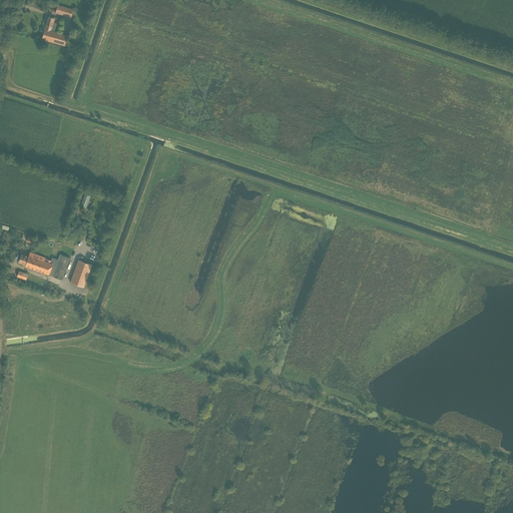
[(55,13),(71,18),(73,9),(57,5),(55,13)]
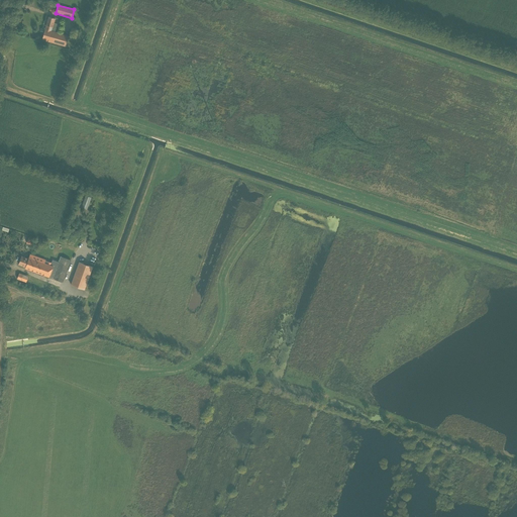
[(45,29),(42,39),(66,46),(69,36),(55,32),(50,31),(54,23),(55,18),(48,16),(46,25),(45,29)]
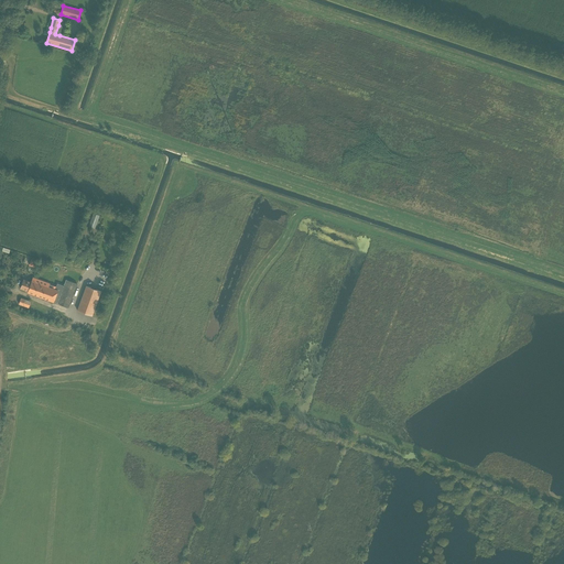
[(88,227),(95,228),(99,215),(94,213),(88,227)]
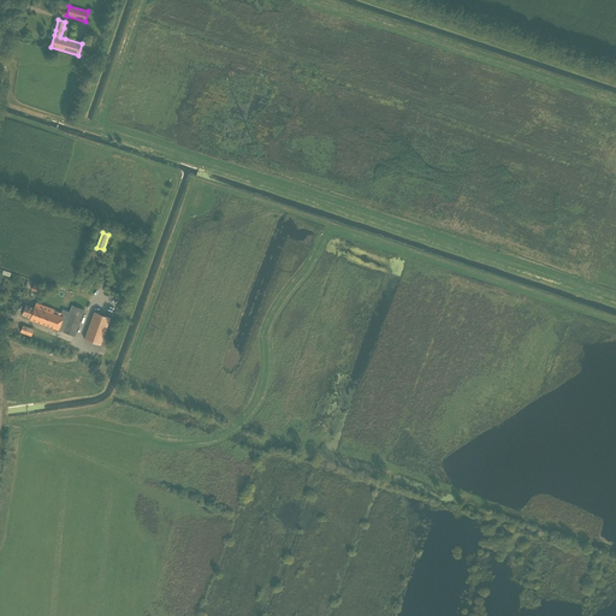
[(31,289),(45,294),(47,289),(34,284),(31,289)]
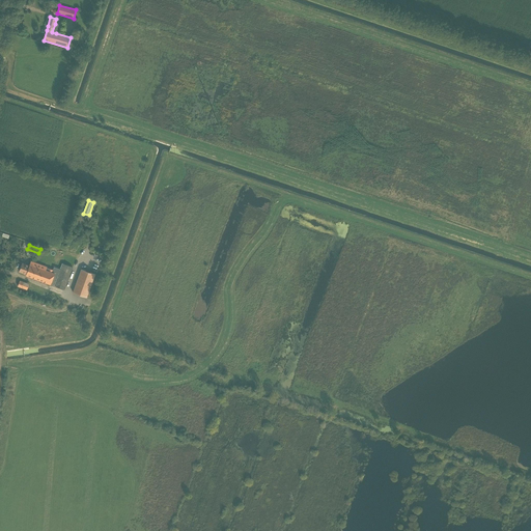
[(22,263),(19,271),(24,273),(26,274),(26,275),(50,284),(51,284),(54,285),(57,276),(54,275),(54,274),(46,271),(47,267),(35,263),(31,261),(29,266),(27,264),(22,263)]
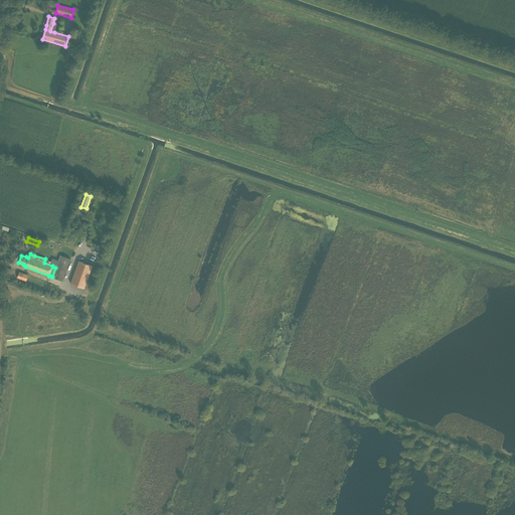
[(55,268),(52,277),(62,281),(70,260),(60,255),(55,268)]
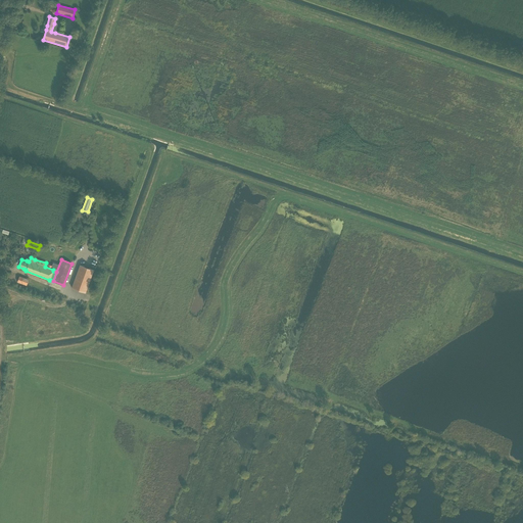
[(81,265),(73,288),(86,293),(94,270),(81,265)]
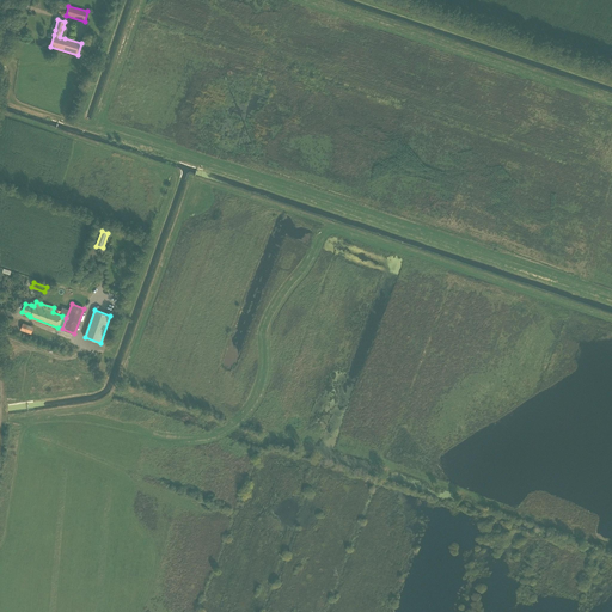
[(23,324),(20,330),(31,334),(34,328),(23,324)]
